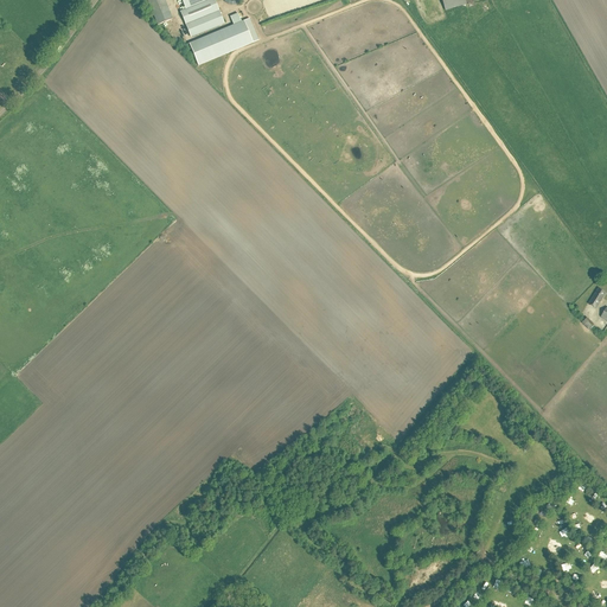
[(147,0),(158,26),(172,19),(164,0),(147,0)]
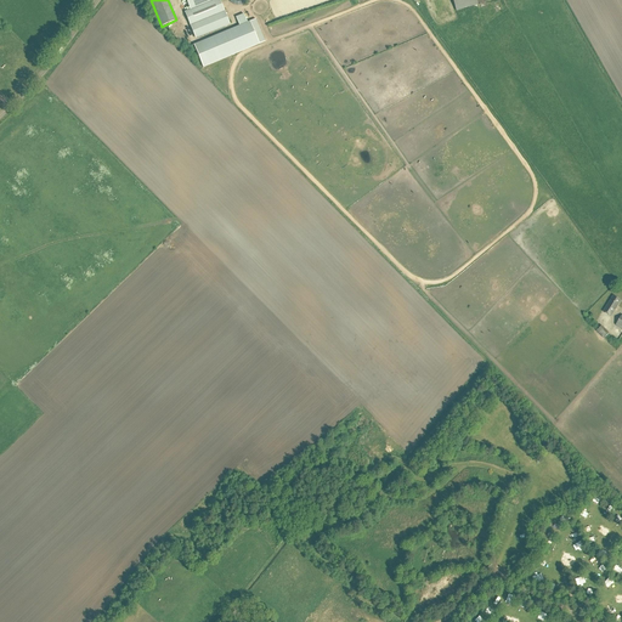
[(185,12),(196,39),(230,26),(219,0),(186,0),(190,10),(185,12)]
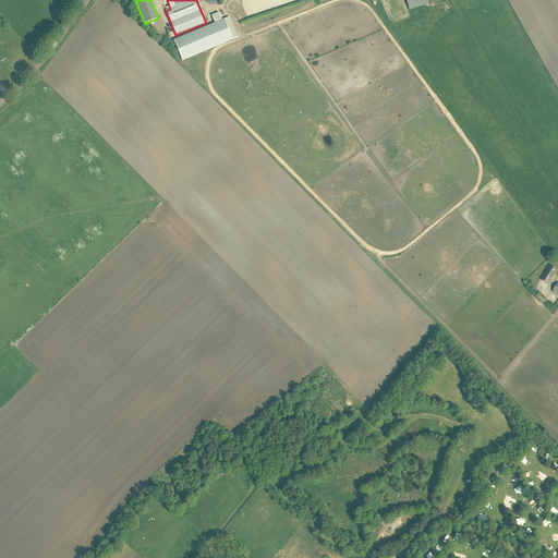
[(405,0),(409,10),(428,4),(427,0),(405,0)]
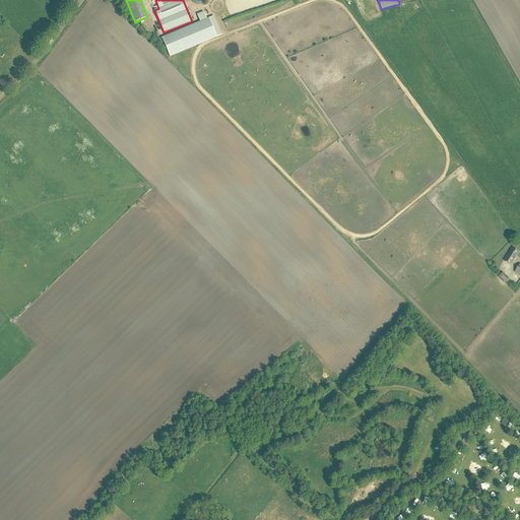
[(167,36),(163,38),(171,57),(175,55),(217,37),(209,18),(207,19),(200,21),(167,36)]
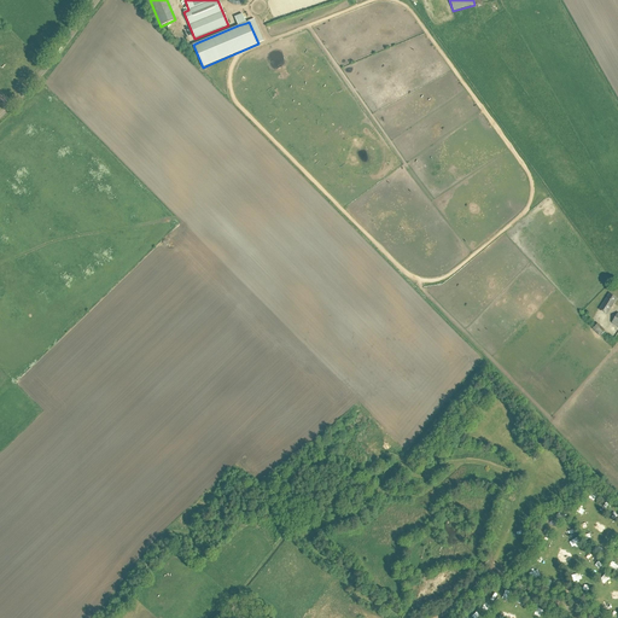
[(606,315),(617,299),(608,295),(599,310),(606,315)]
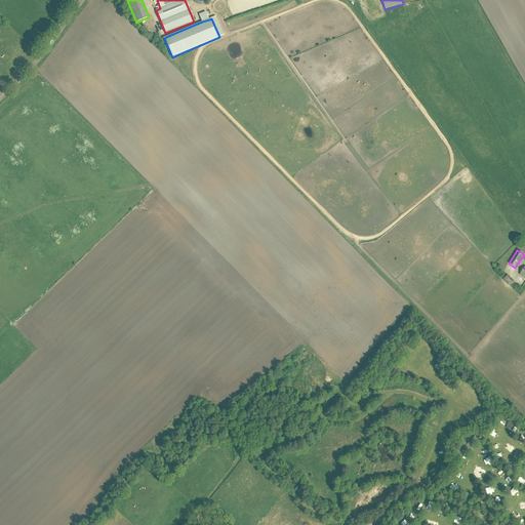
[(508,287),(510,285),(515,281),(509,275),(503,279),(508,284),(506,285),(508,287)]
